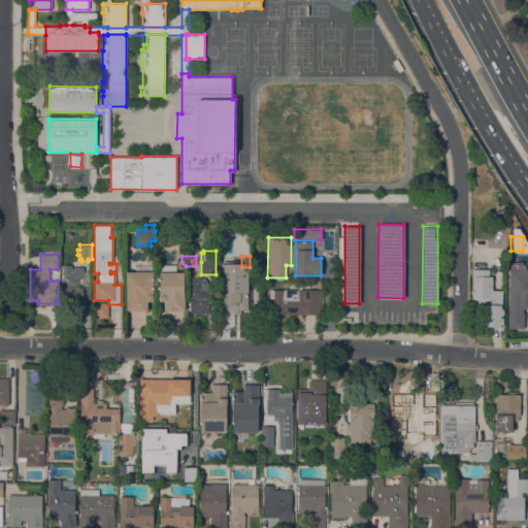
[(83,299),(83,302),(63,302),(63,264),(71,264),(71,267),(83,267),(83,271),(90,271),(90,299),(83,299)]
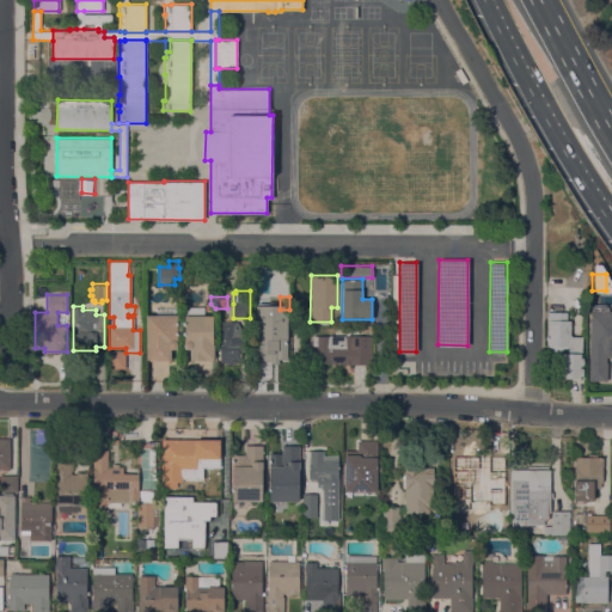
[(213,316),(213,344),(214,346),(214,359),(213,359),(213,360),(190,360),(190,348),(189,349),(188,349),(185,348),(184,347),(184,346),(184,343),(184,342),(184,306),(203,306),(203,316),(213,316)]
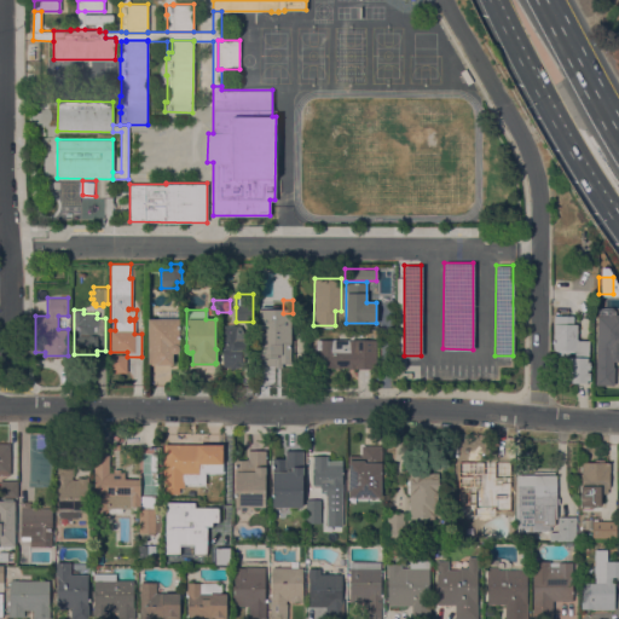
[(577,340),(589,340),(588,357),(590,357),(589,382),(567,381),(567,357),(574,357),(574,352),(570,352),(570,354),(560,354),(560,352),(555,352),(555,350),(553,350),(554,316),(573,316),(573,324),(577,324),(577,340)]
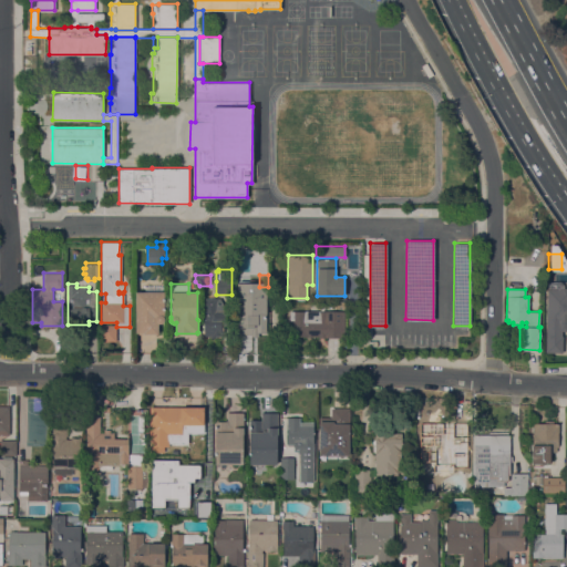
[(158,334),(137,334),(137,332),(135,332),(135,291),(164,291),(164,320),(164,321),(163,322),(162,323),(158,323),(158,334)]
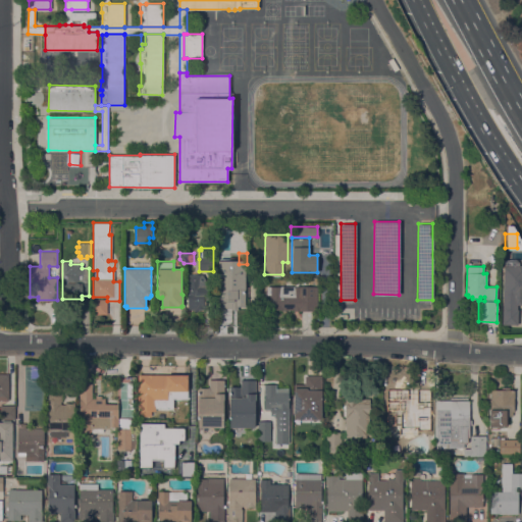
[(518,273),(518,268),(521,268),(521,301),(519,301),(519,296),(503,296),(504,272),(518,273)]
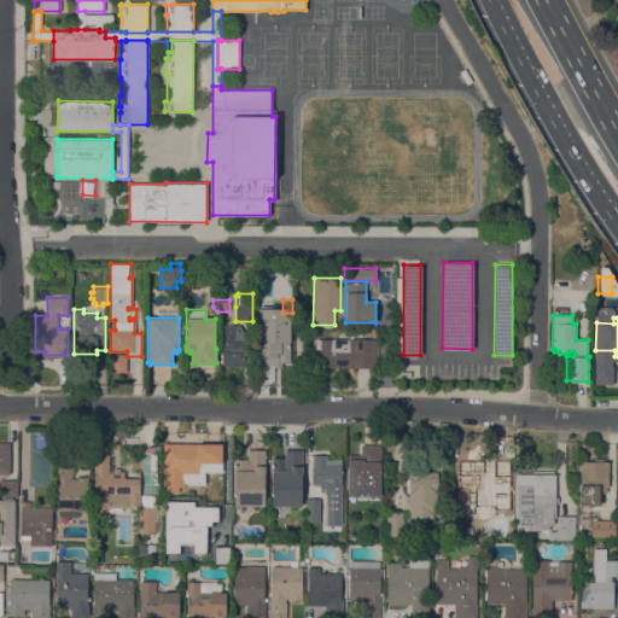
[(246,354),(244,354),(244,366),(234,366),(234,368),(228,368),(228,366),(222,366),(222,353),(220,353),(220,339),(221,339),(221,325),(239,325),(246,338),(246,354)]
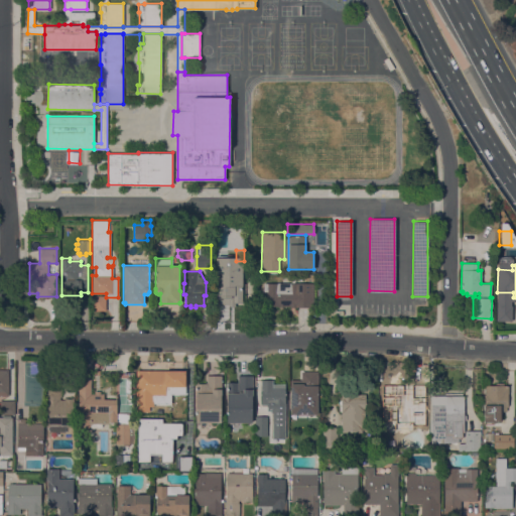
[(239,306),(219,306),(219,284),(219,271),(239,271),(239,306)]
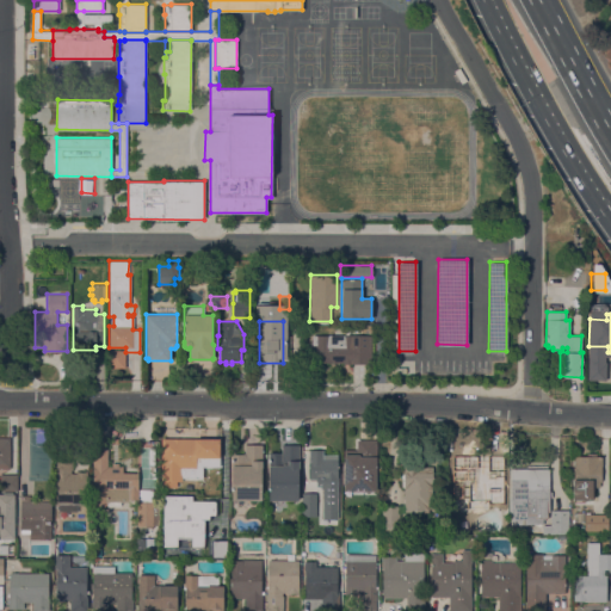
[(366,335),(366,363),(343,363),(343,362),(316,362),(316,344),(312,344),(312,335),(366,335)]
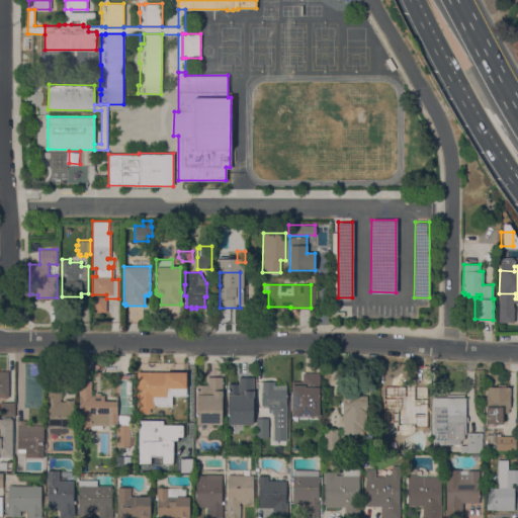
[(106,296),(106,312),(92,312),(92,296),(106,296)]
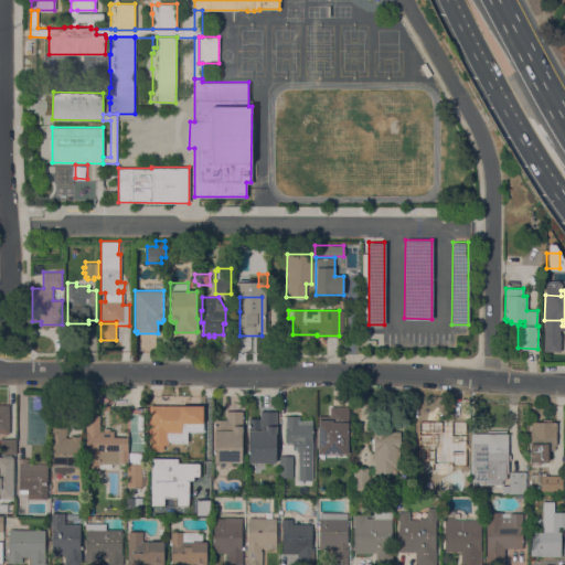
[(0,404),(9,404),(9,434),(0,434),(0,404)]
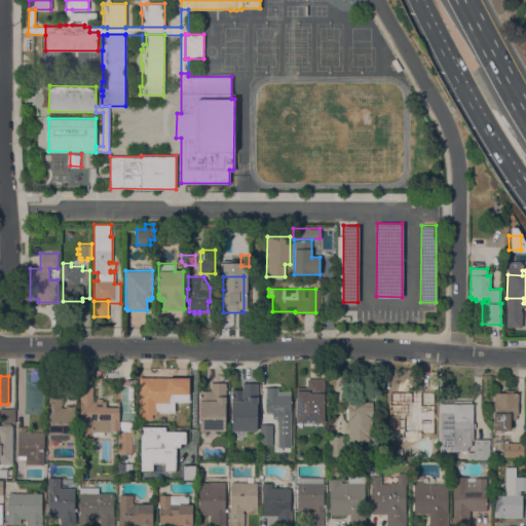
[(140,377),(188,377),(188,392),(187,392),(187,395),(179,395),(179,393),(170,392),(170,409),(152,409),(152,419),(140,419),(140,377)]
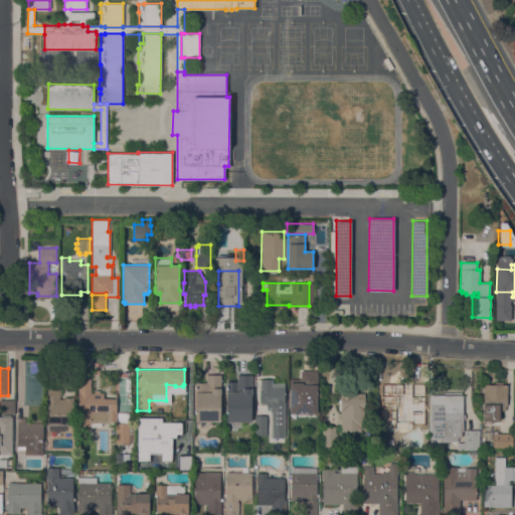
[(316,412),(290,412),(291,379),(300,379),(300,370),(316,370),(316,384),(317,384),(316,412)]
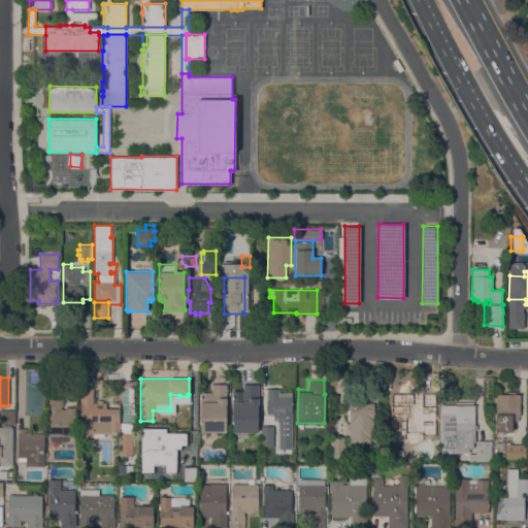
[(226,432),(200,432),(200,392),(211,392),(211,384),(227,384),(226,432)]
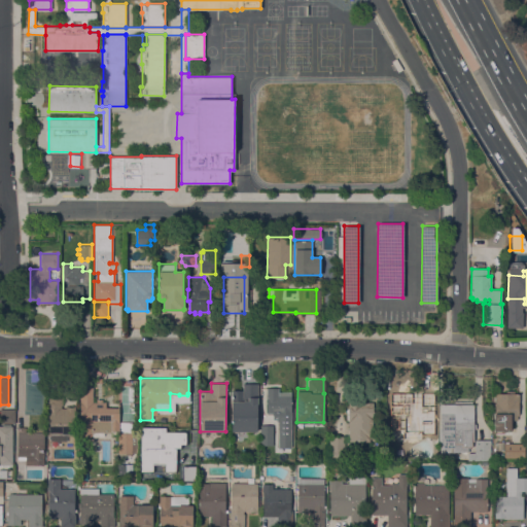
[(232,431),(232,390),(243,390),(243,383),(257,383),(257,431),(232,431)]
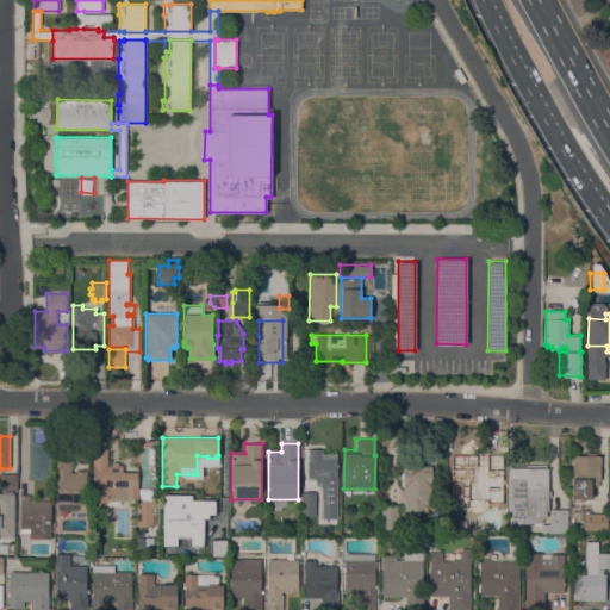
[(106,448),(107,448),(107,466),(112,466),(112,461),(118,462),(118,466),(123,466),(123,471),(138,471),(138,499),(129,499),(129,500),(120,500),(120,505),(92,505),(92,504),(93,504),(93,480),(91,480),(91,471),(92,471),(93,450),(103,450),(103,447),(106,447),(106,448)]
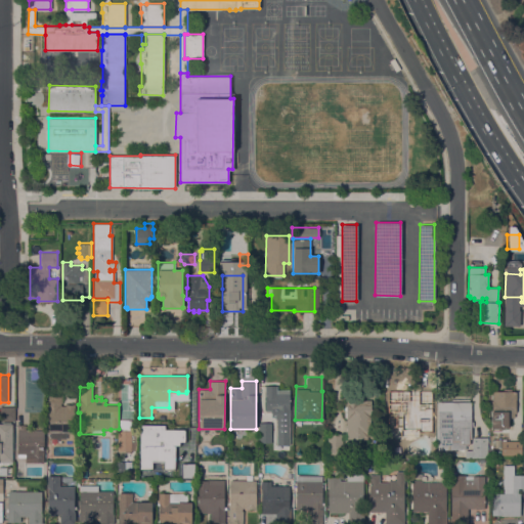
[(67,438),(48,438),(48,408),(48,385),(60,385),(60,405),(66,405),(66,404),(78,404),(78,412),(76,412),(76,433),(67,433),(67,438)]
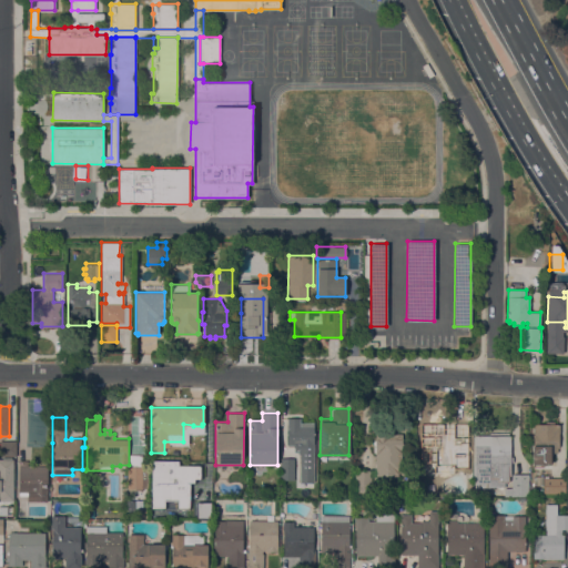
[(290,446),(290,445),(287,445),(287,418),(300,418),(300,423),(313,423),(313,426),(314,426),(313,482),(300,482),(300,454),(297,454),(298,450),(294,450),(294,446),(290,446)]
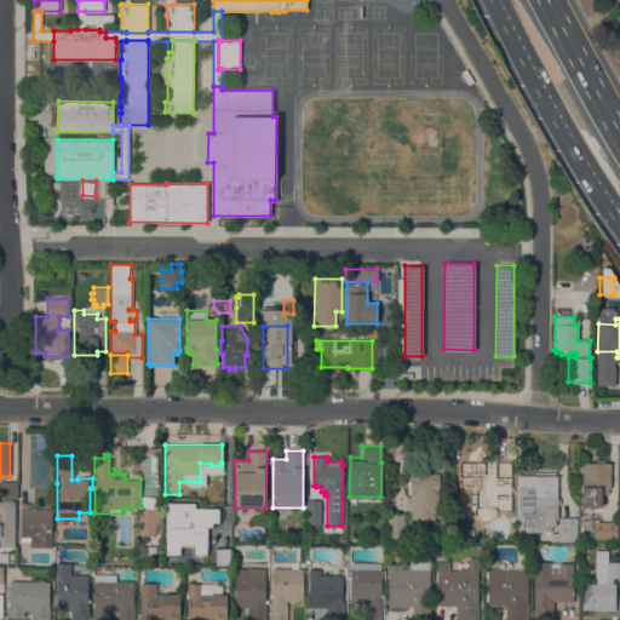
[(488,492),(497,505),(466,523),(457,509),(461,477),(457,477),(457,461),(474,464),(474,461),(511,461),(511,480),(491,480),(488,492)]
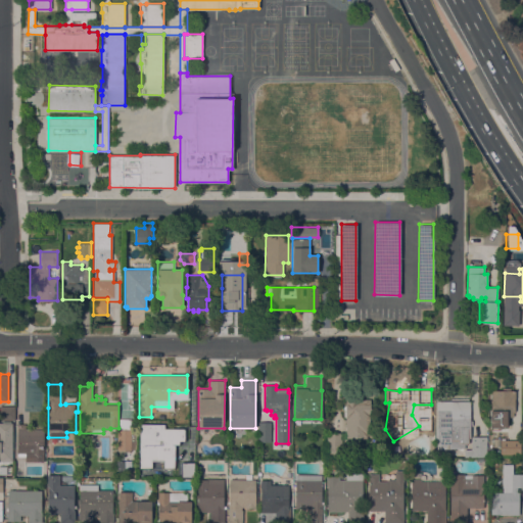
[(346,390),(368,390),(368,397),(370,397),(370,435),(367,435),(367,438),(346,438),(346,390)]
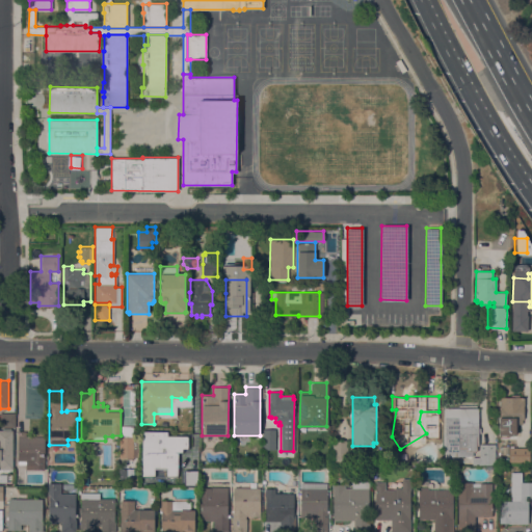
[(500,419),(500,405),(499,405),(499,397),(525,397),(525,405),(524,405),(524,419),(523,419),(523,424),(514,424),(514,419),(500,419)]
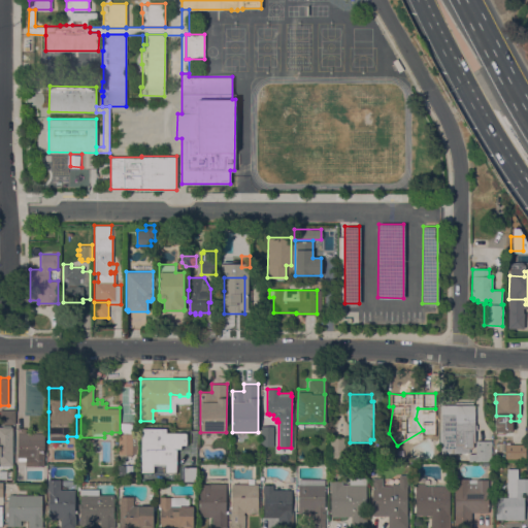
[(455,452),(455,453),(441,453),(441,444),(440,444),(440,429),(441,429),(441,404),(474,404),(474,442),(472,442),(472,451),(475,451),(475,429),(491,429),(491,460),(468,460),(468,456),(463,456),(463,452),(455,452)]
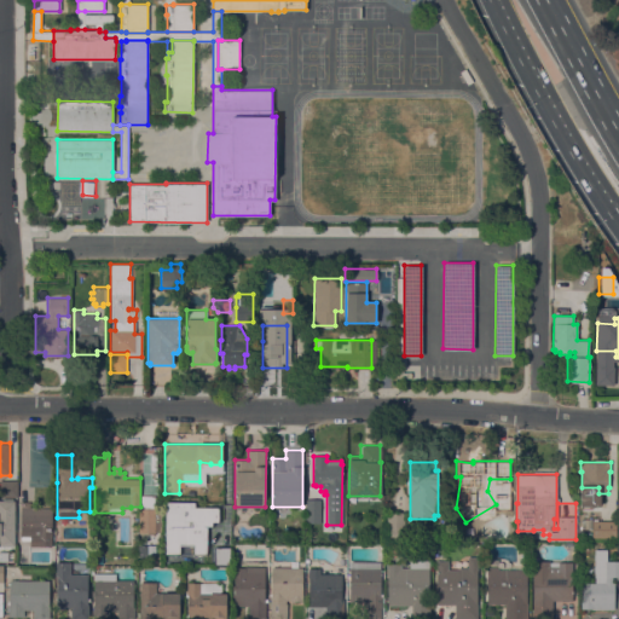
[(17,497),(0,497),(0,480),(17,480),(17,490),(17,497)]
